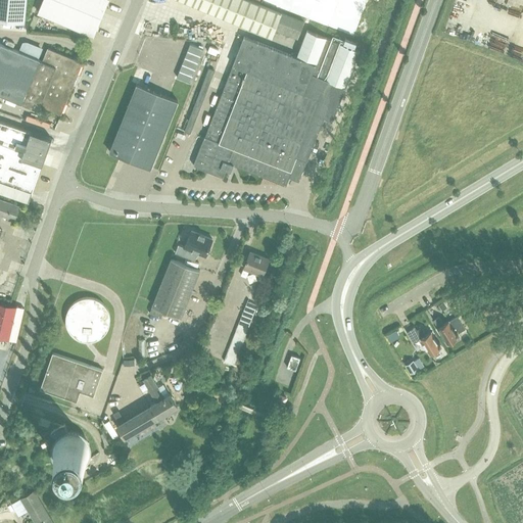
[(0,0),(0,19),(25,22),(27,0),(0,0)]
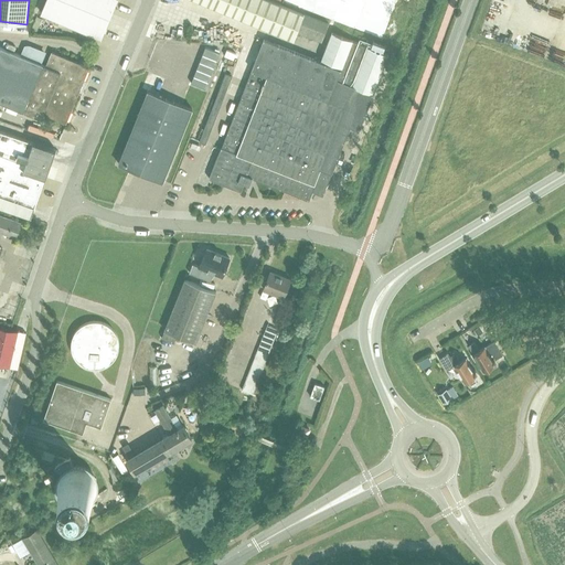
[(100,38),(116,0),(45,0),(41,12),(100,38)]
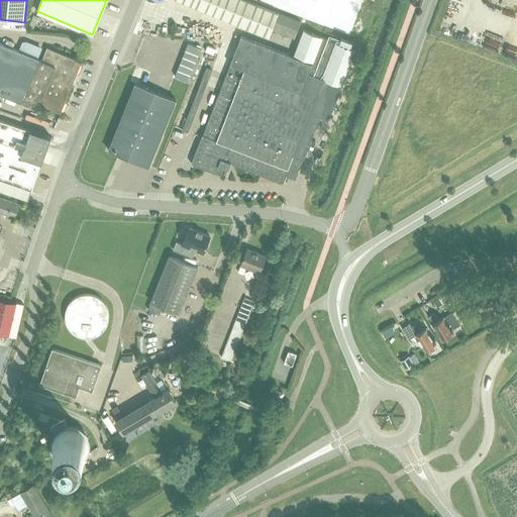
[(269,35),(272,27),(295,36),(301,20),(279,11),(279,12),(247,0),(179,0),(217,15),(269,35)]
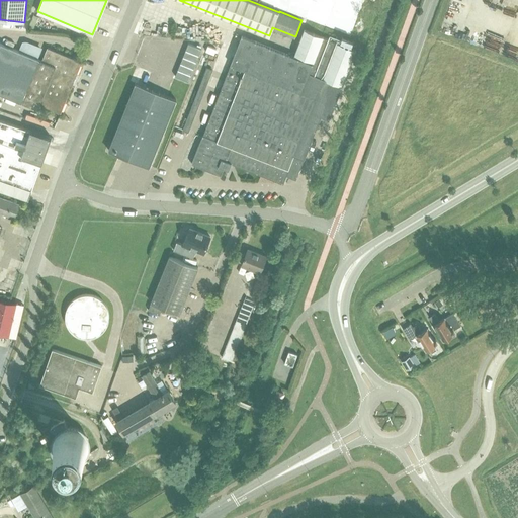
[(261,0),(261,1),(350,34),(363,0),(261,0)]
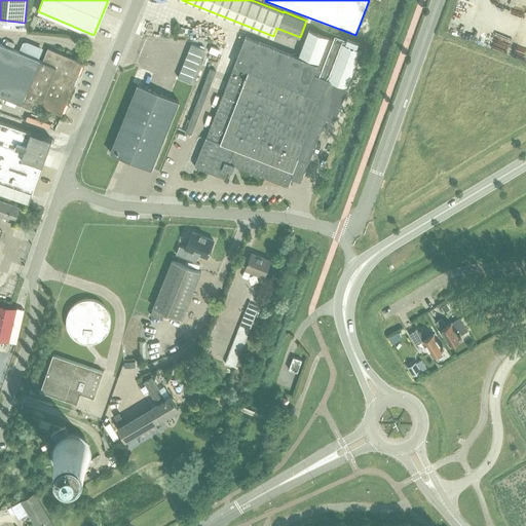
[(34,14),(29,28),(34,30),(39,16),(34,14)]
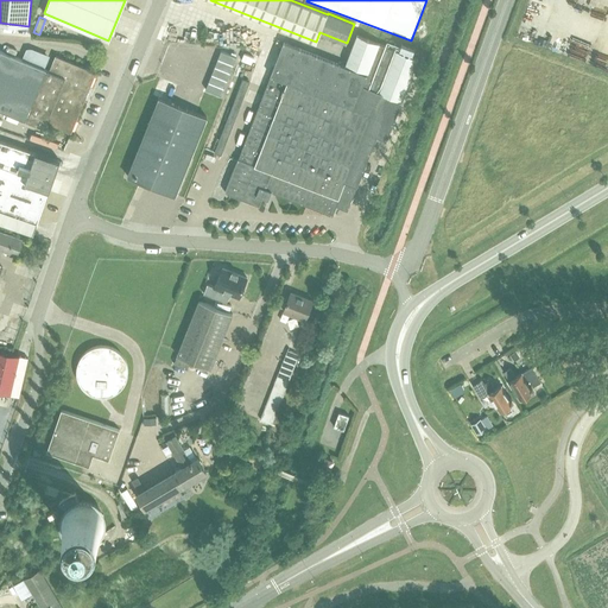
[(284,40),(225,191),(259,204),(261,196),(268,198),(272,190),(331,214),(336,203),(348,208),(377,135),(386,139),(418,58),(358,35),(346,64),(284,40)]
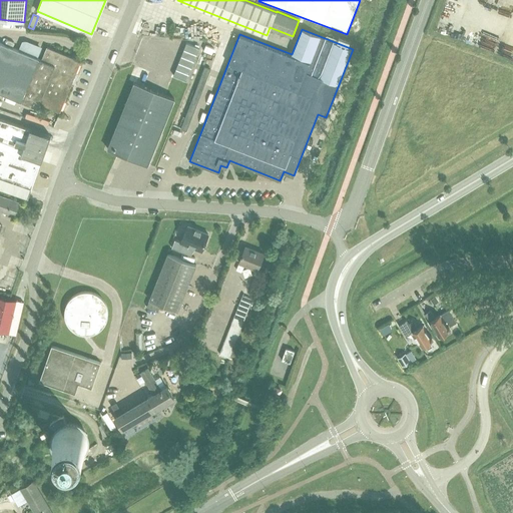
[(23,40),(19,50),(20,51),(37,58),(42,45),(27,39),(23,40)]
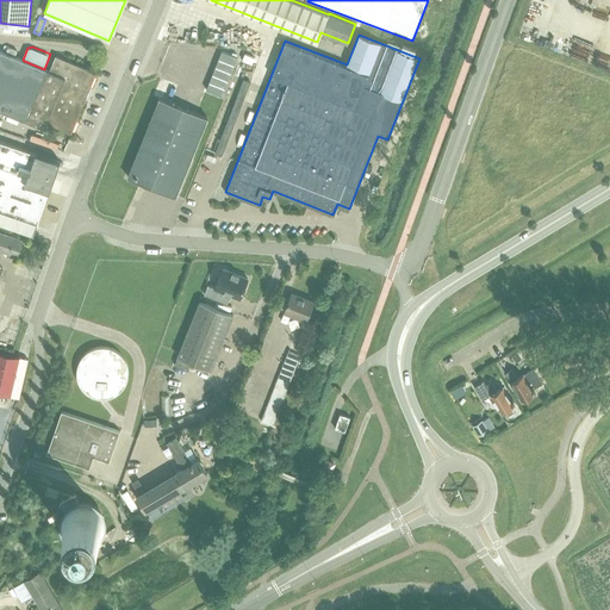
[(72,134),(97,73),(56,56),(49,72),(45,69),(44,69),(24,61),(23,60),(0,50),(0,110),(24,120),(25,120),(44,129),(47,123),(72,134)]
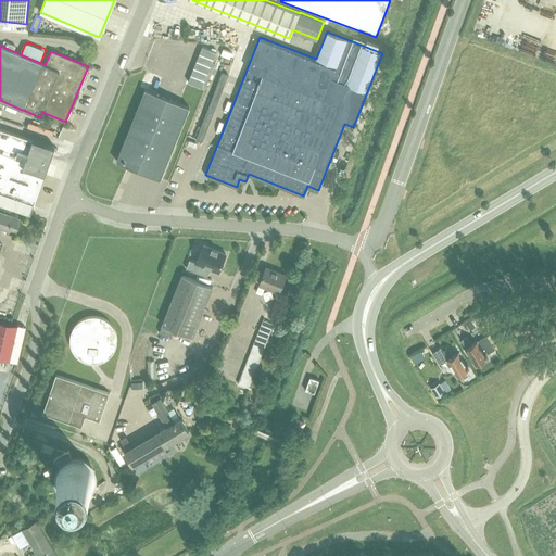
[(202,47),(200,53),(214,59),(216,52),(202,47)]
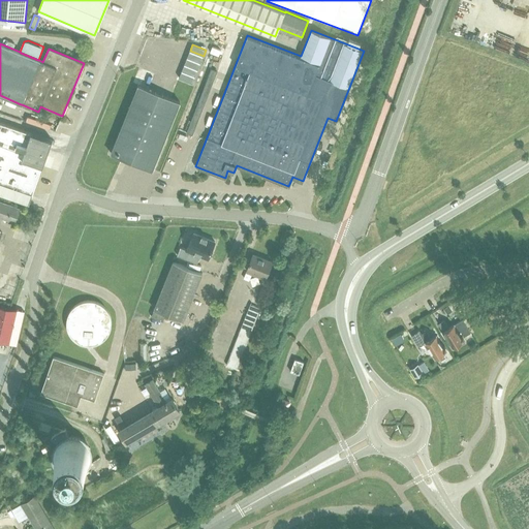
[(190,51),(187,58),(200,63),(204,56),(190,51)]
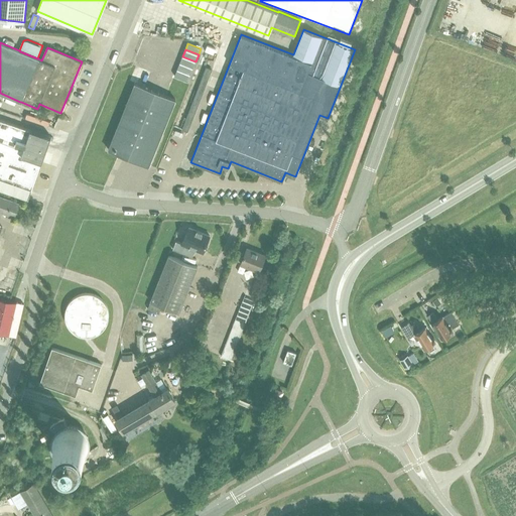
[(182,56),(179,62),(192,68),(196,61),(182,56)]
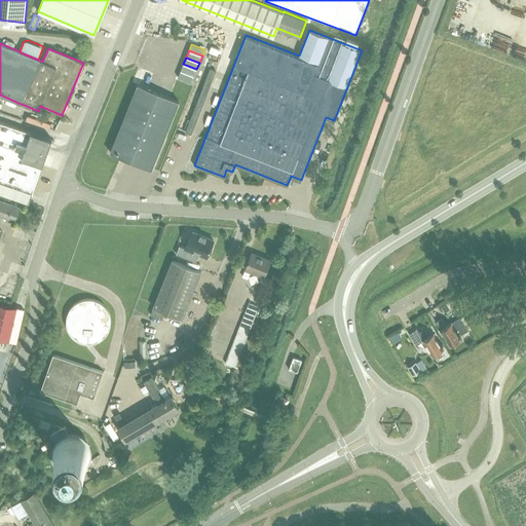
[(183,64),(181,71),(194,76),(196,69),(183,64)]
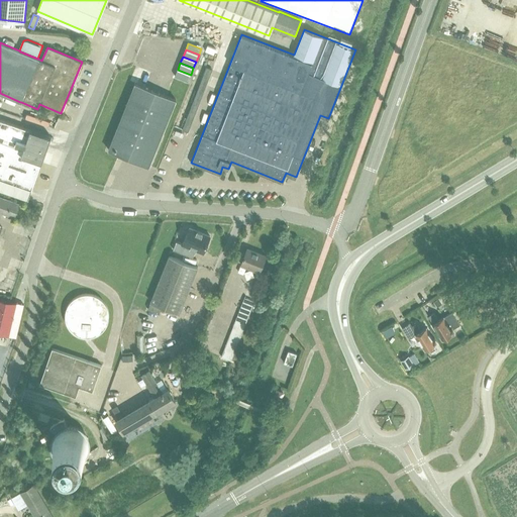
[(205,87),(212,70),(206,68),(200,85),(205,87)]
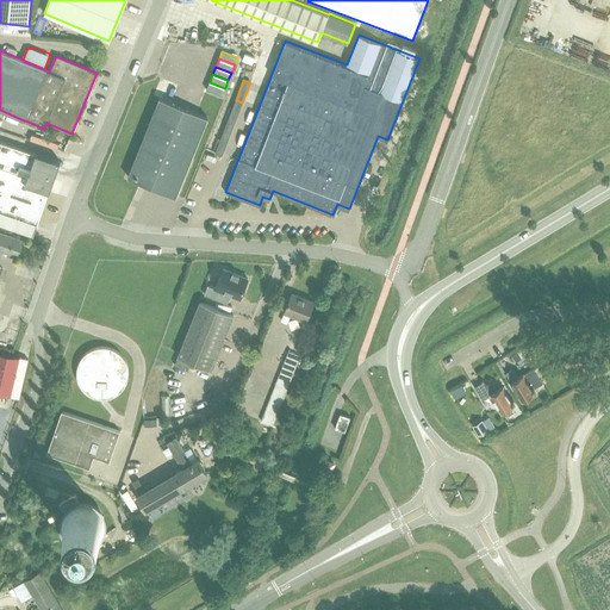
[(210,82),(206,89),(222,95),(225,88),(210,82)]
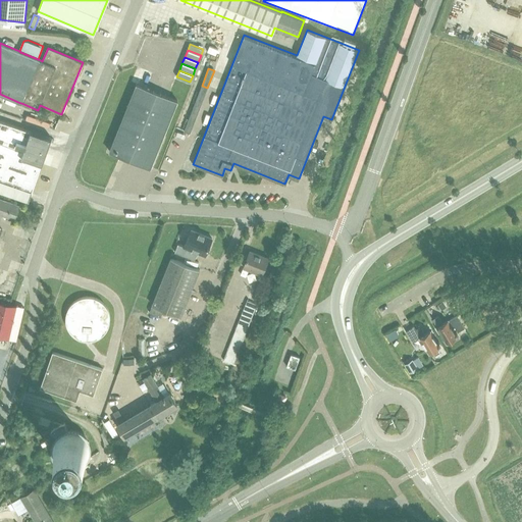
[(150,167),(177,100),(137,84),(108,151),(150,167)]
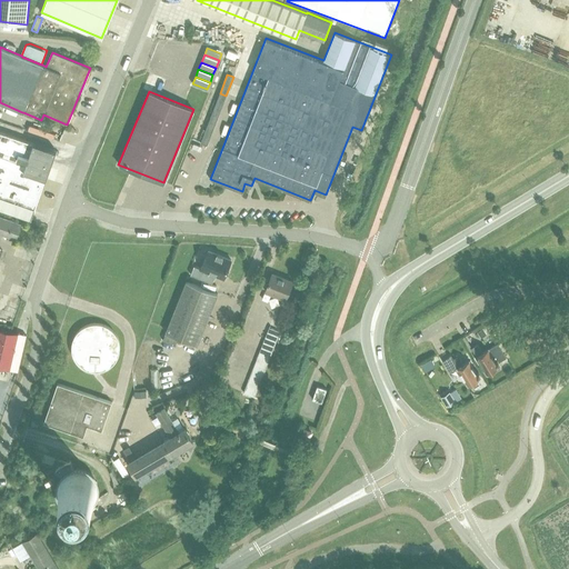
[(0,208),(30,218),(53,150),(0,131),(0,208)]
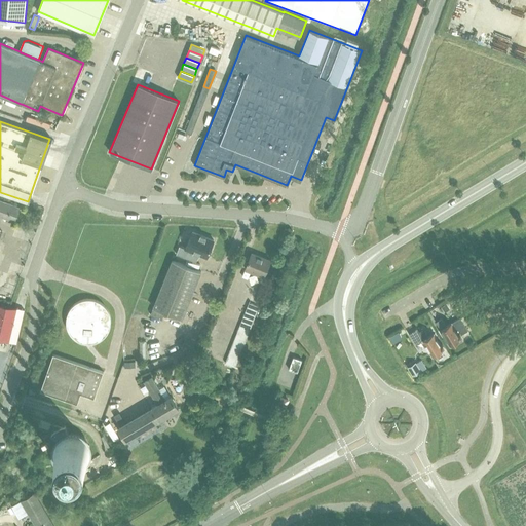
[(0,215),(13,220),(19,207),(0,199),(0,215)]
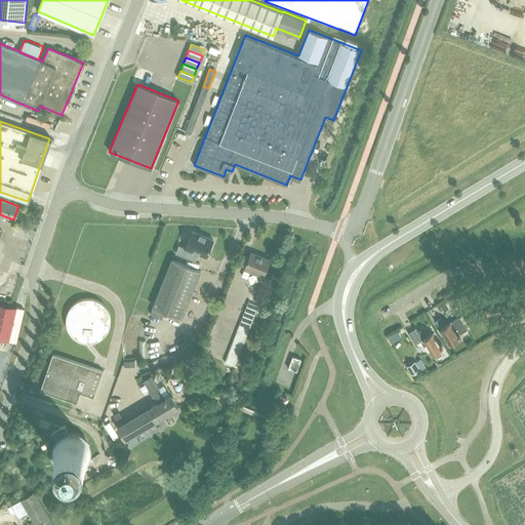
[(178,245),(175,253),(195,260),(197,254),(205,257),(212,239),(191,230),(184,247),(178,245)]
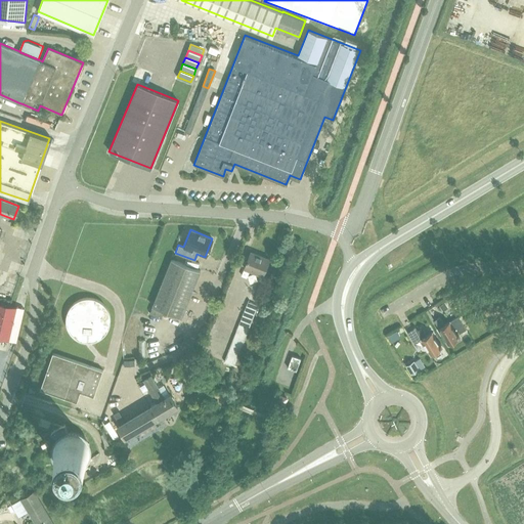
[(263,275),(269,259),(251,252),(244,268),(263,275)]
